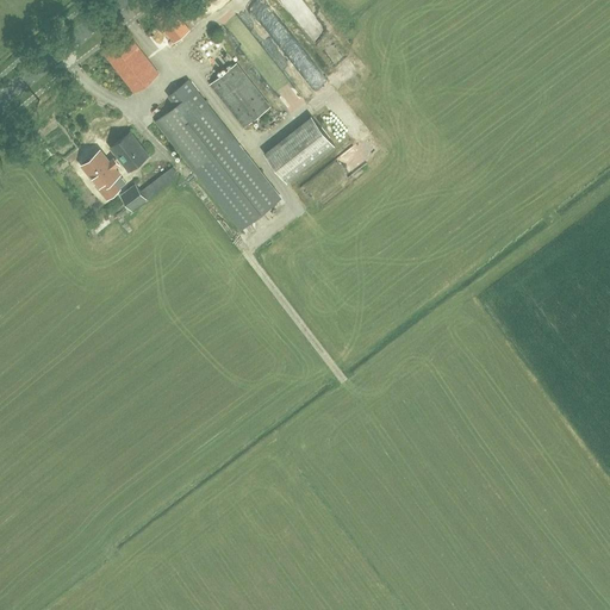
[(190,30),(169,5),(169,4),(154,16),(175,42),(190,30)]
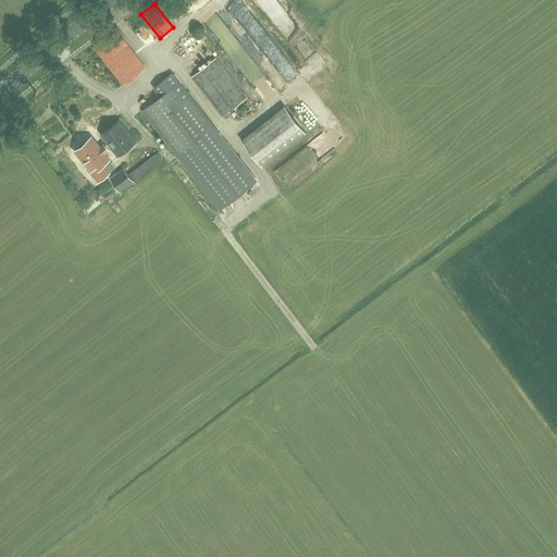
[(146,67),(116,29),(94,47),(123,85),(146,67)]
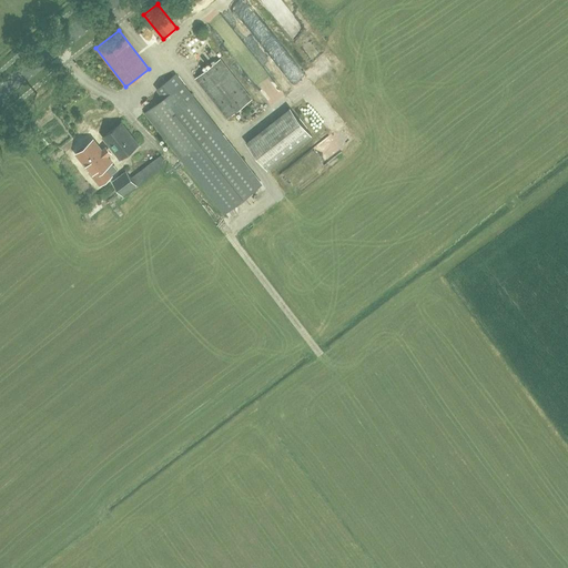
[(243,60),(273,97),(284,88),(255,51),(243,60)]
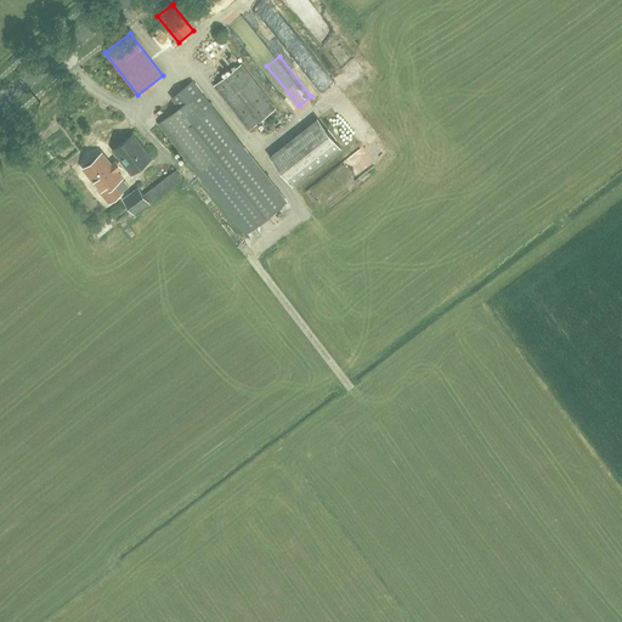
[(276,109),(241,64),(215,85),(250,130),(276,109)]
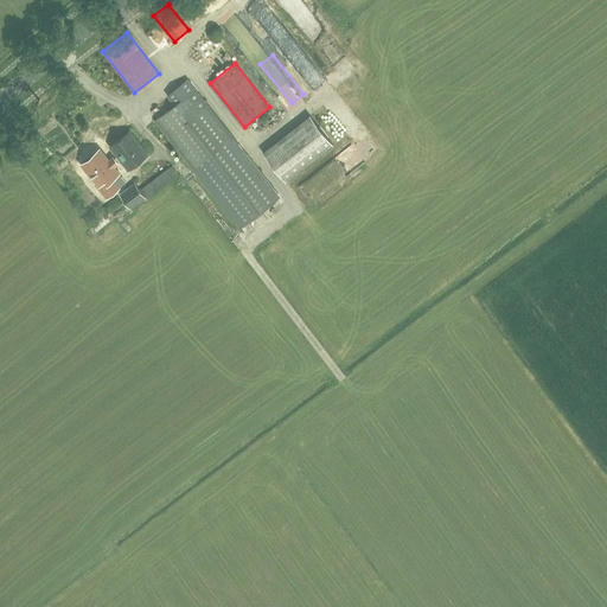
[(155,120),(196,170),(238,224),(276,193),(235,139),(195,89),(187,80),(168,95),(176,104),(155,120)]
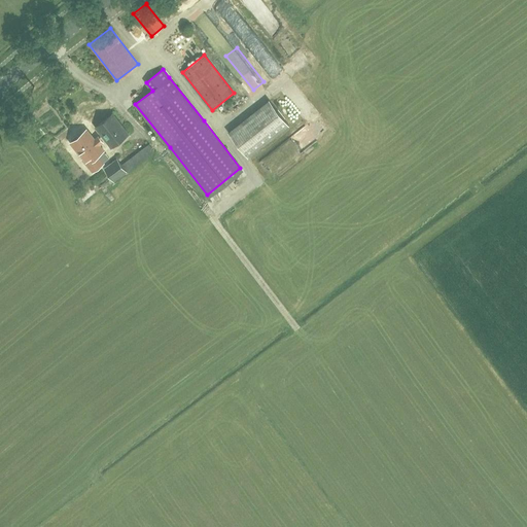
[(289,125),(270,100),(229,132),(248,156),(289,125)]
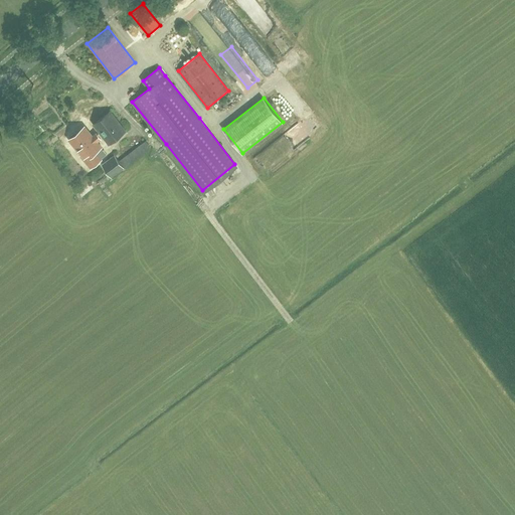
[(110,143),(126,131),(110,112),(95,124),(110,143)]
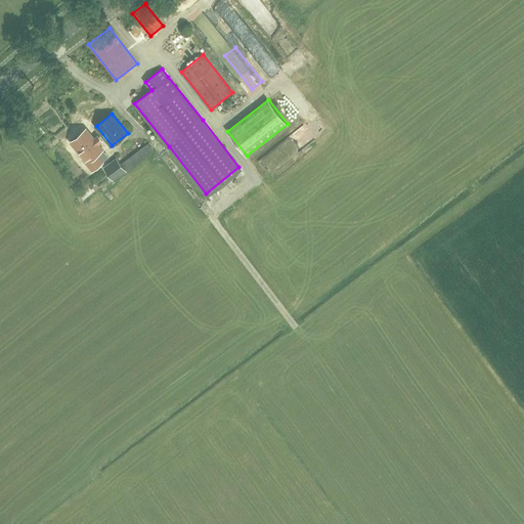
[(86,129),(78,135),(77,134),(72,138),(73,140),(71,141),(84,158),(83,158),(92,170),(103,162),(97,155),(103,149),(98,143),(100,142),(96,137),(94,138),(86,129)]
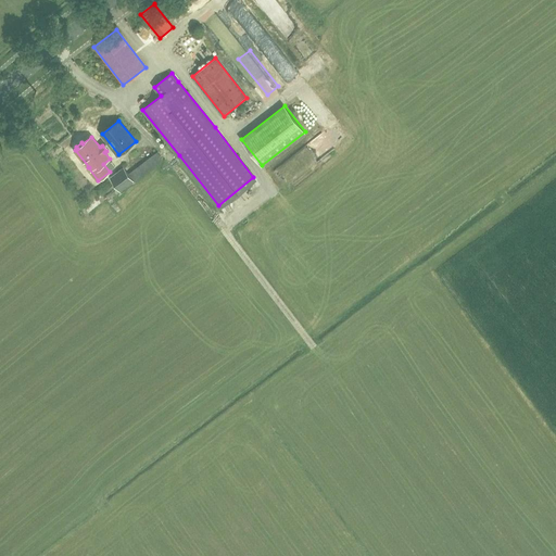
[(158,152),(128,174),(123,167),(110,178),(121,191),(134,181),(135,181),(164,160),(158,152)]
